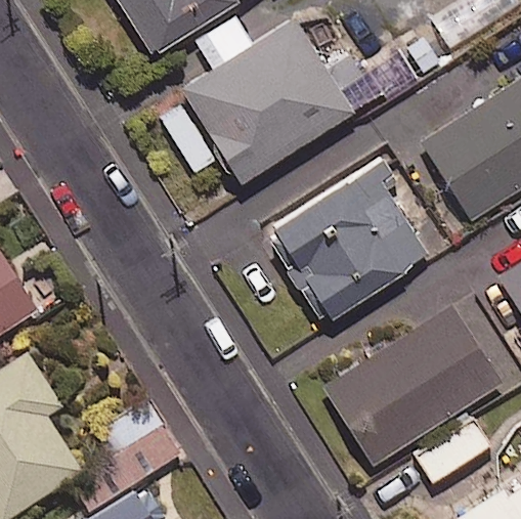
[(120,0),(155,54),(240,0),(120,0)]
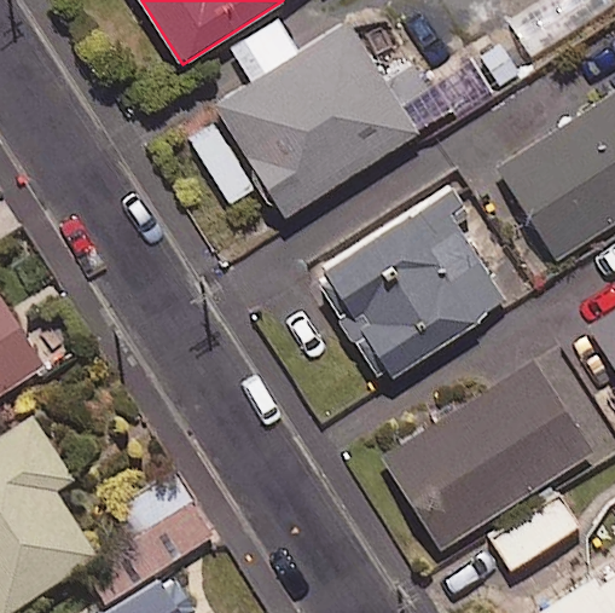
[(299,52),(280,22),(233,51),(253,82),(215,105),(283,215),(417,133),(401,108),(429,91),(415,68),(388,84),(349,21),(299,52)]
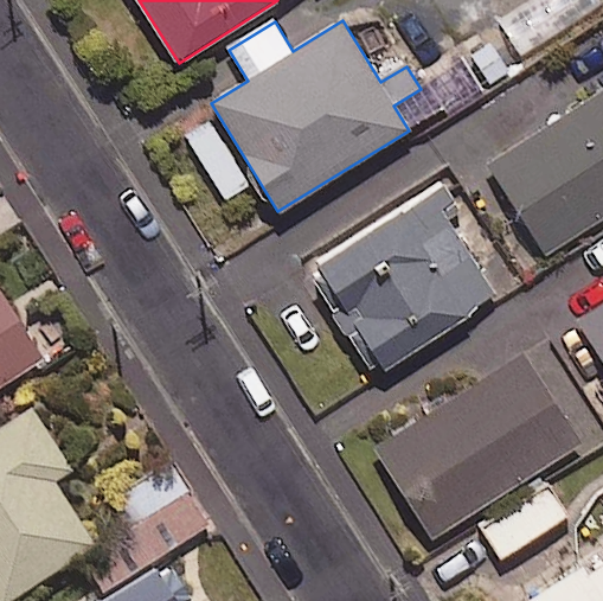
[(602,95),(489,170),(546,257),(602,221),(602,95)]
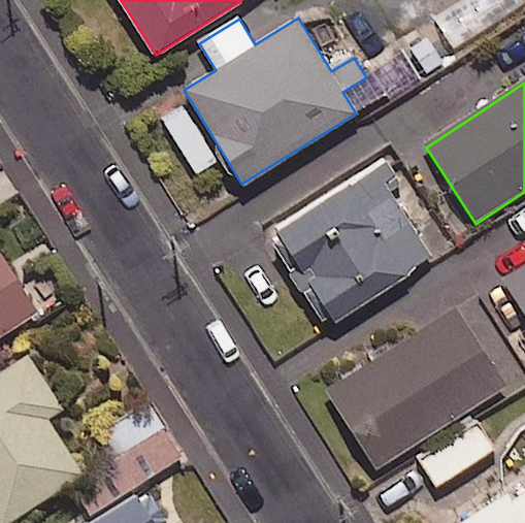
[(403,210),(375,167),(271,233),(329,324),(455,244),(424,197),(403,210)]
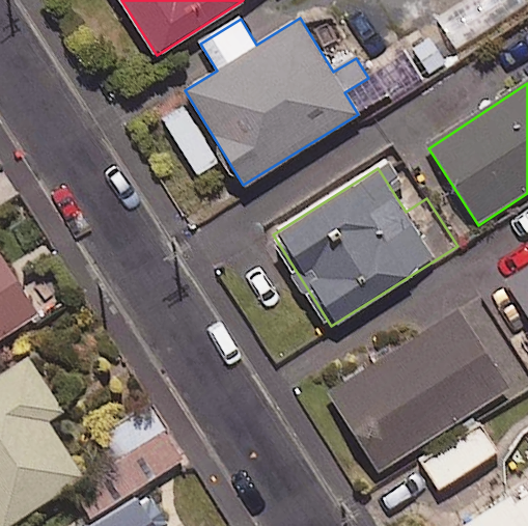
[(0,338),(37,316),(0,254),(0,338)]
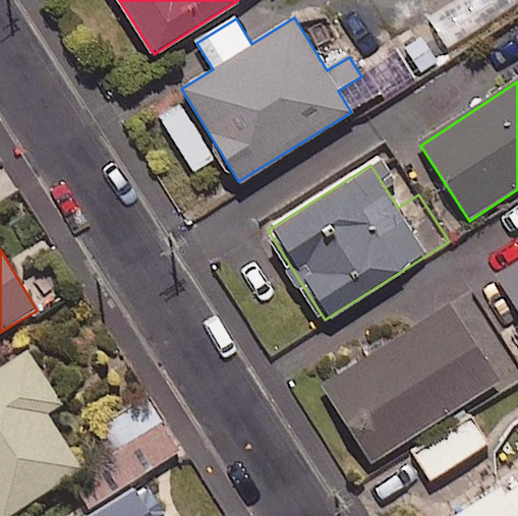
[(517,262),(497,276),(517,307),(517,262)]
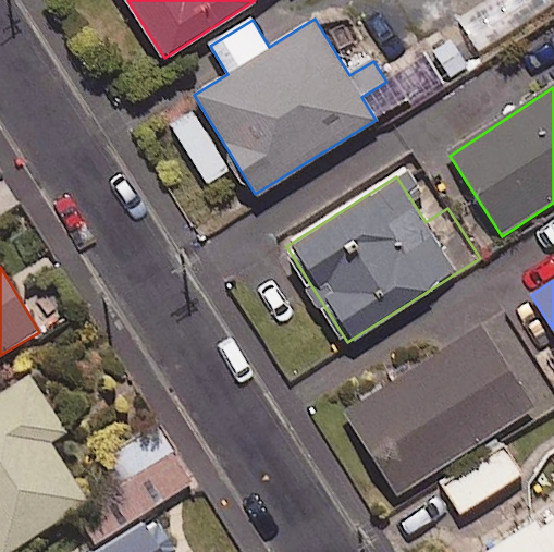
[(534,409),(483,328),(348,413),(399,494),(534,409)]
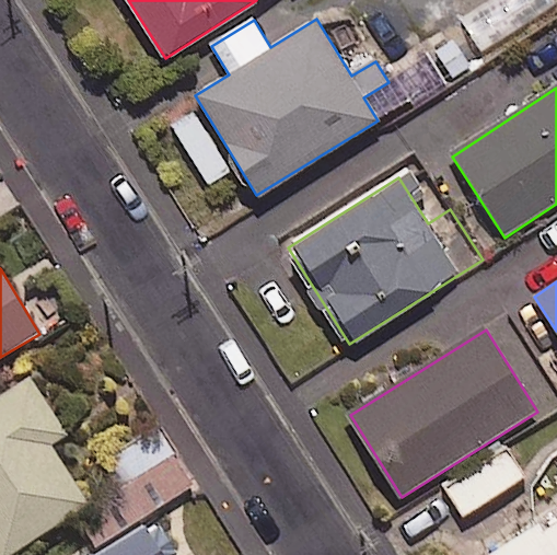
[(65,434),(30,378),(0,396),(0,554),(7,554),(86,503),(49,443),(65,434)]
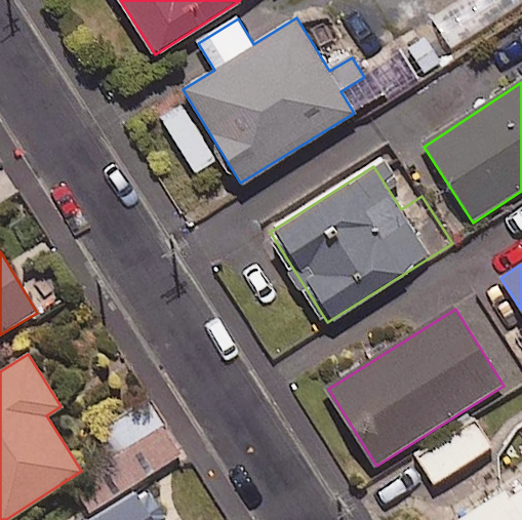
[(182,449),(143,406),(118,429),(157,472),(182,449)]
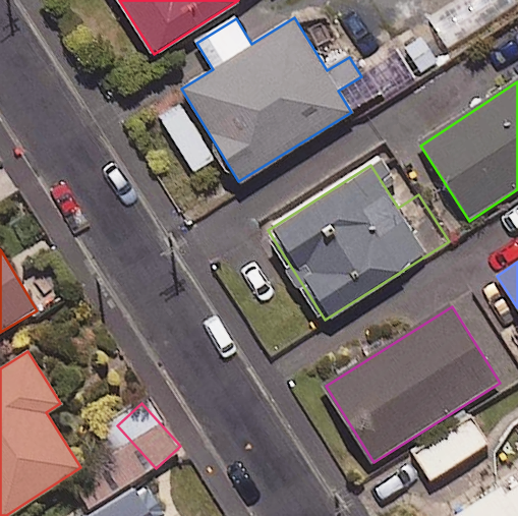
[(488,445),(468,411),(410,447),(429,480),(488,445)]
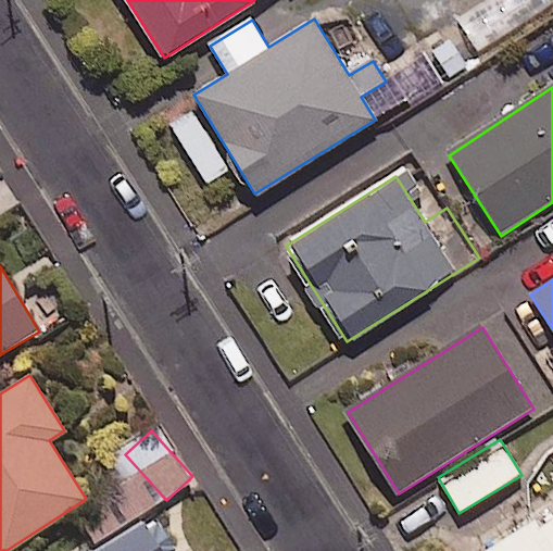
[(552,518),(541,526),(537,517),(486,549),(487,550),(552,550),(552,518)]
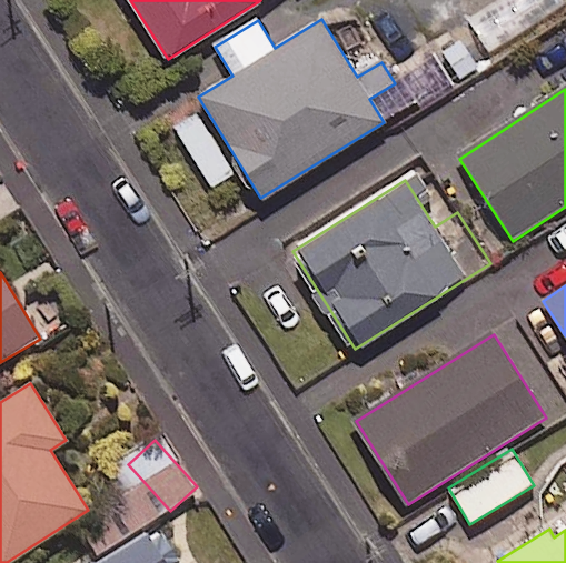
[(166,562),(148,532),(97,562),(166,562)]
